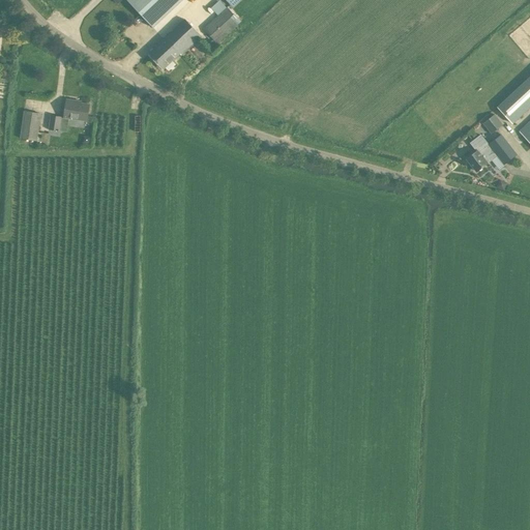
[(127,0),(154,28),(183,0),(227,0),(234,7),(241,0),(127,0)]
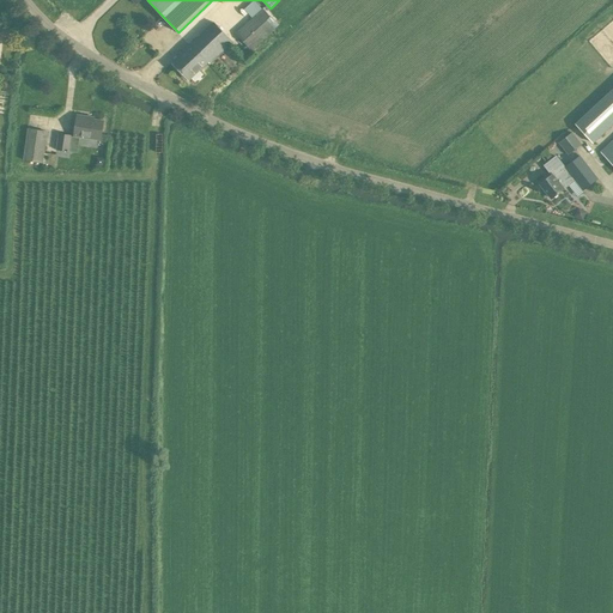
[(263,8),(235,34),(252,50),(279,26),(263,8)]
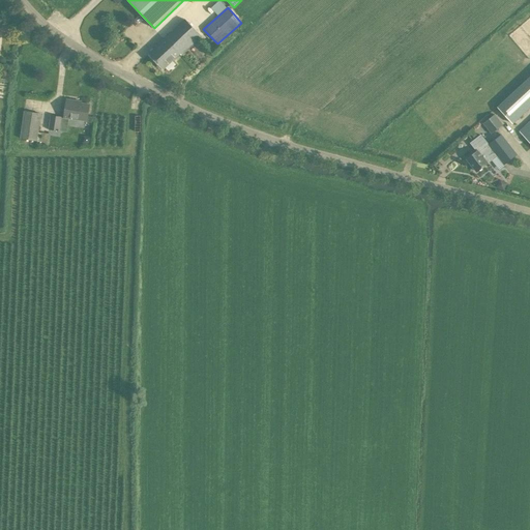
[(182,55),(202,36),(185,20),(150,54),(165,69),(181,54),(182,55)]
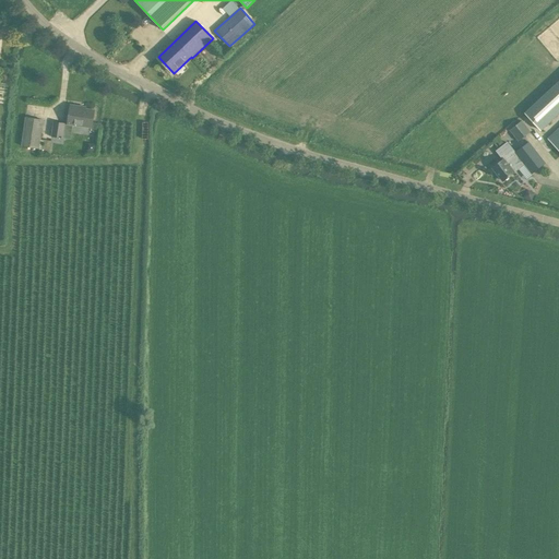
[(558,114),(558,81),(525,114),(542,131),(558,114)]
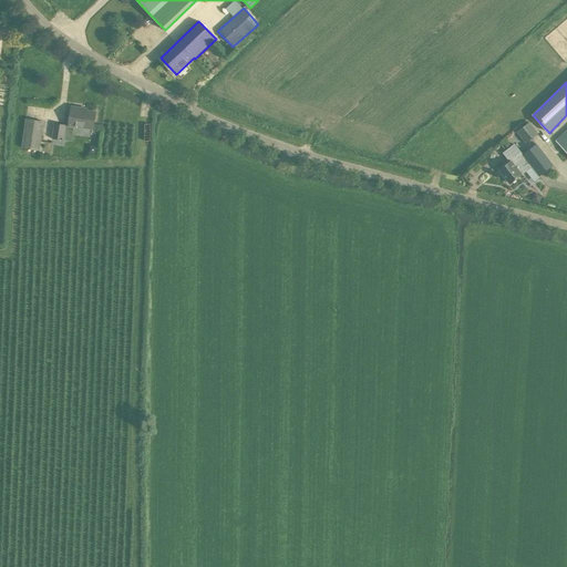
[(93,130),(96,113),(82,111),(82,109),(72,107),(69,125),(55,124),(53,138),(64,141),(65,130),(73,131),(74,127),(93,130)]
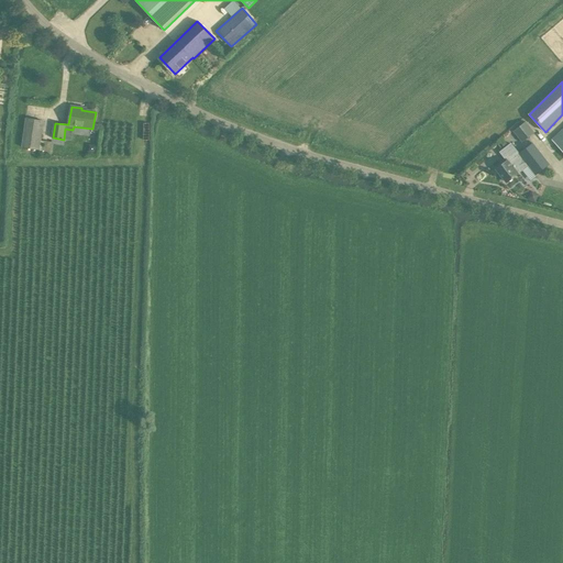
[(40,150),(44,121),(26,119),(22,147),(40,150)]
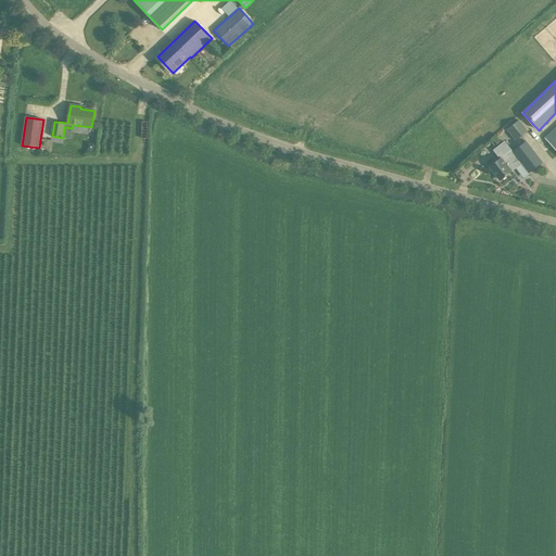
[(518,121),(507,130),(516,140),(527,130),(518,121)]
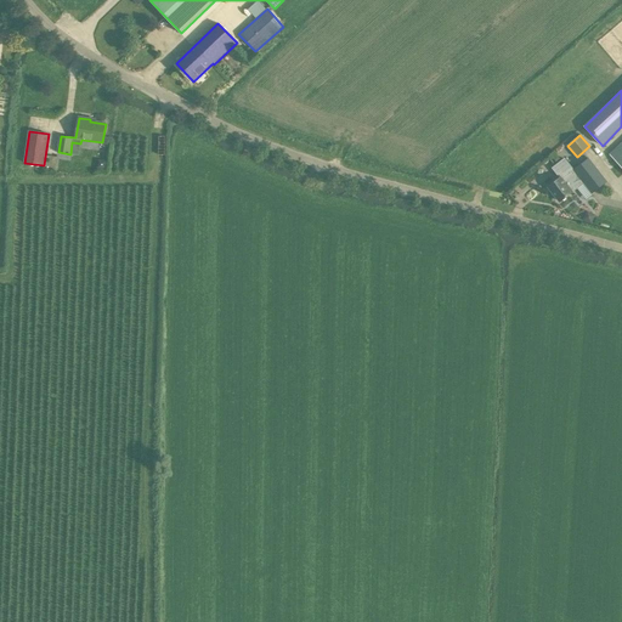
[(621,142),(611,154),(621,165),(621,142)]
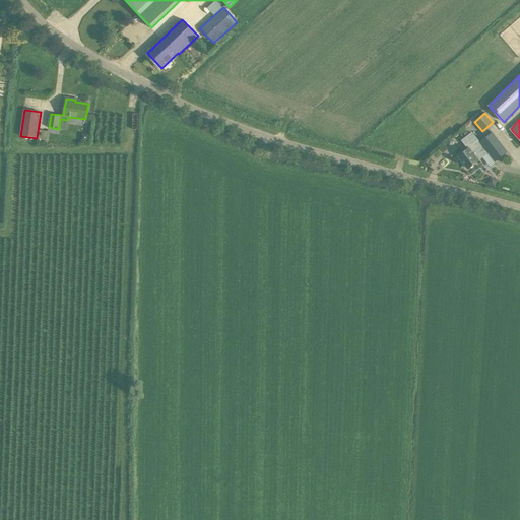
[(479,142),(489,152),(489,153),(496,160),(508,150),(492,131),(479,142)]
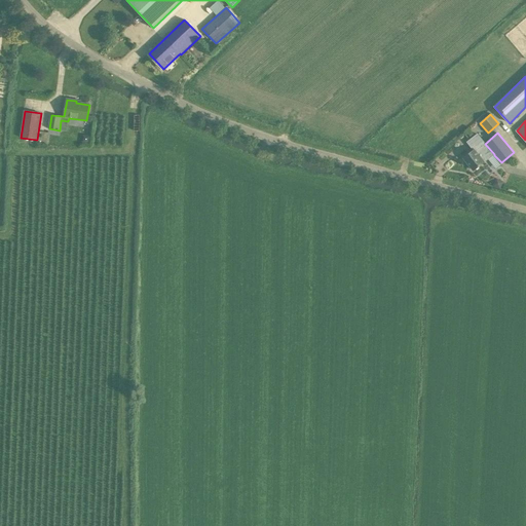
[(474,151),(464,158),(475,171),(488,158),(494,154),(485,144),(478,135),(467,143),(474,151)]
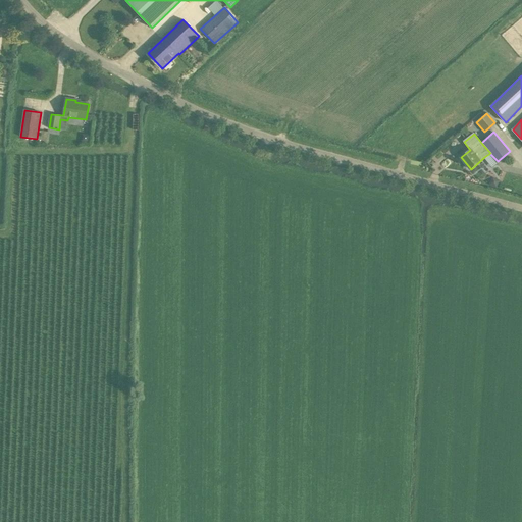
[(490,153),(484,157),(492,167),(498,163),(497,162),(498,161),(490,154),(490,153)]
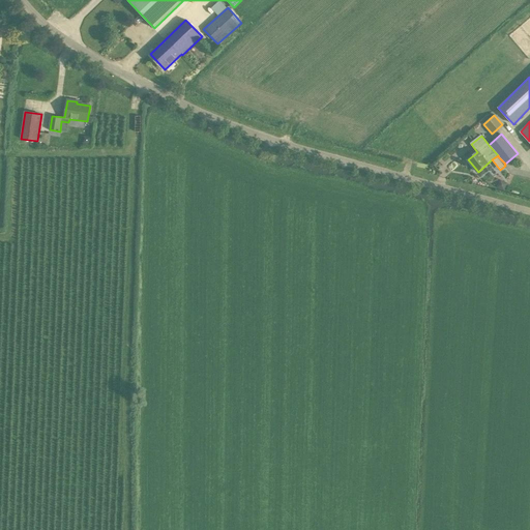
[(507,183),(502,180),(499,181),(497,186),(504,189),(507,183)]
